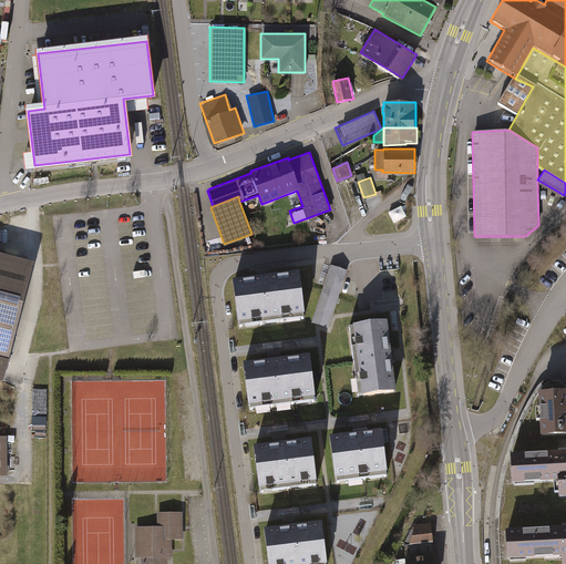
[(390,211),(393,221),(407,216),(402,206),(390,211)]
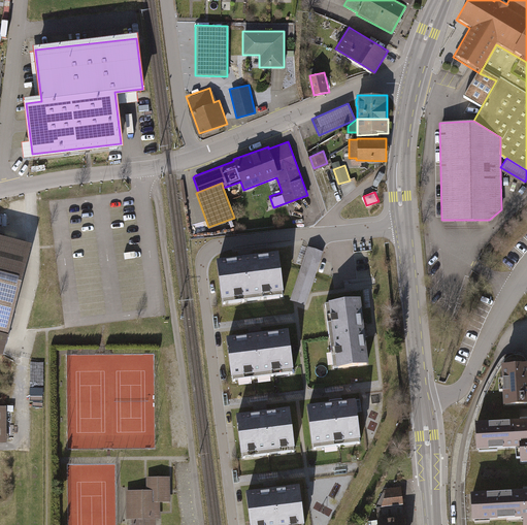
[(29,247),(0,238),(0,328),(6,331),(29,247)]
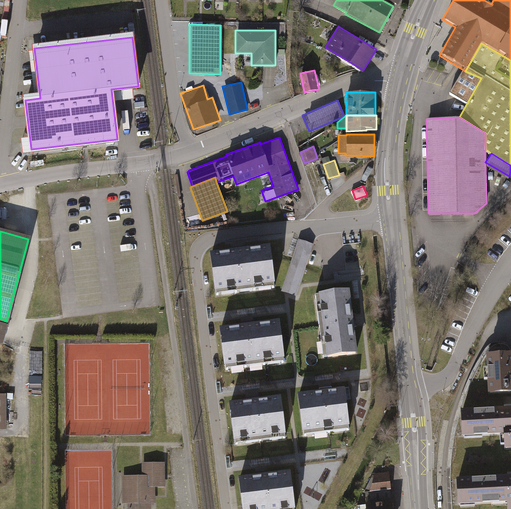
[(292,255),(281,289),(294,293),(305,261),(310,245),(311,242),(304,240),(298,238),(292,255)]
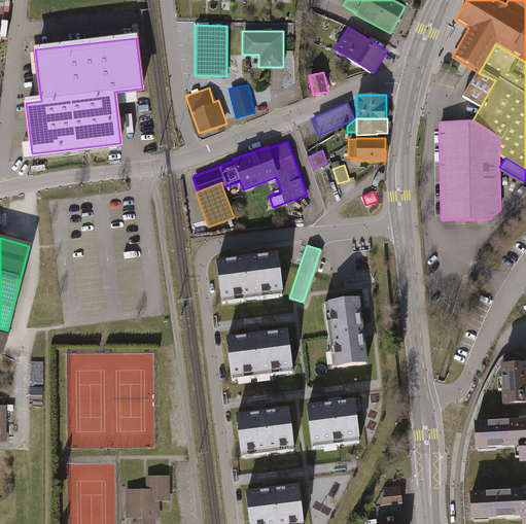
[(246,255),(216,259),(221,300),(284,292),(279,251),(246,255)]
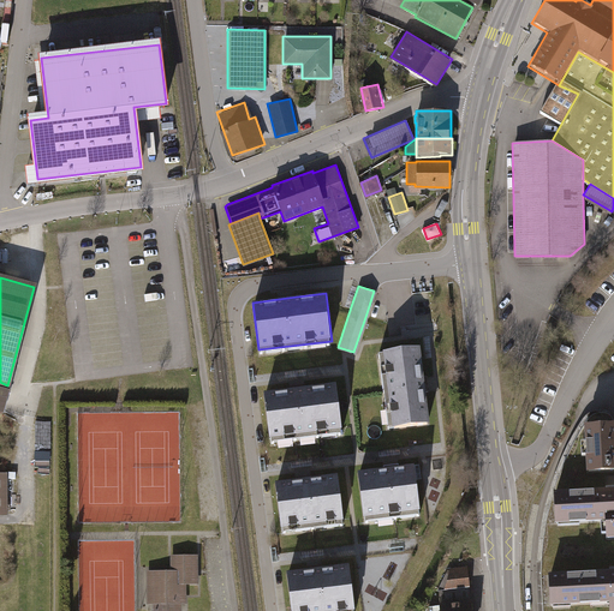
[(419,351),(377,357),(386,431),(429,425),(424,383),(419,351)]
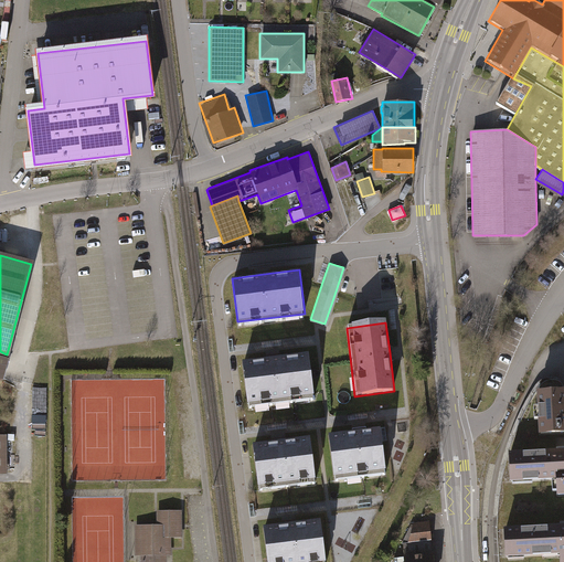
[(279,337),(262,339),(262,346),(280,342),(279,337)]
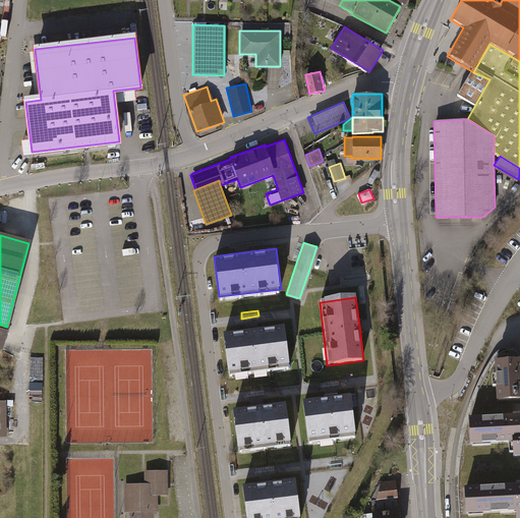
[(251,331),(224,334),(229,376),(289,368),(284,327),(251,331)]
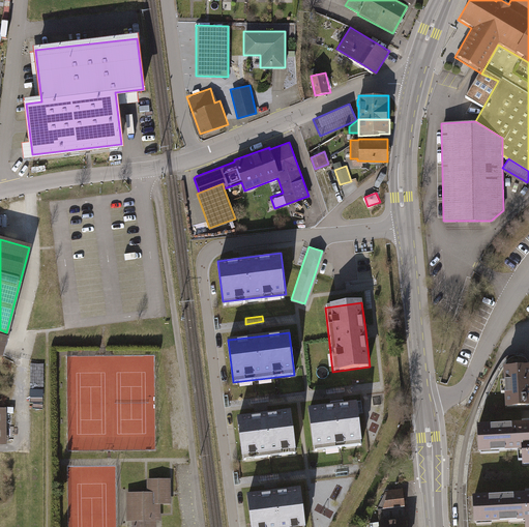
[(526,359),(500,360),(502,402),(528,400),(528,383),(528,384),(527,381),(526,359)]
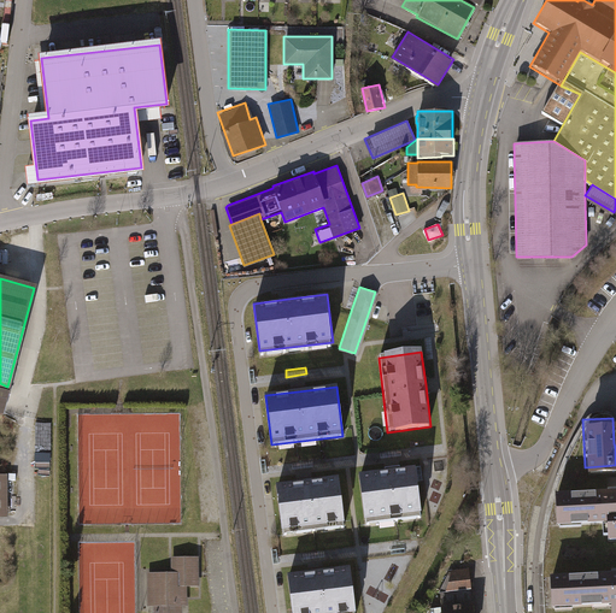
[(400,446),(380,449),(381,457),(402,453),(400,446)]
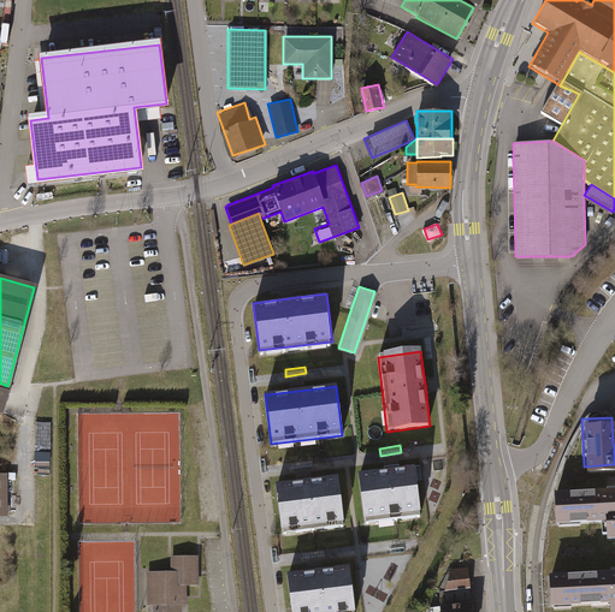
[(311,457),(291,459),(291,467),(312,464),(311,457)]
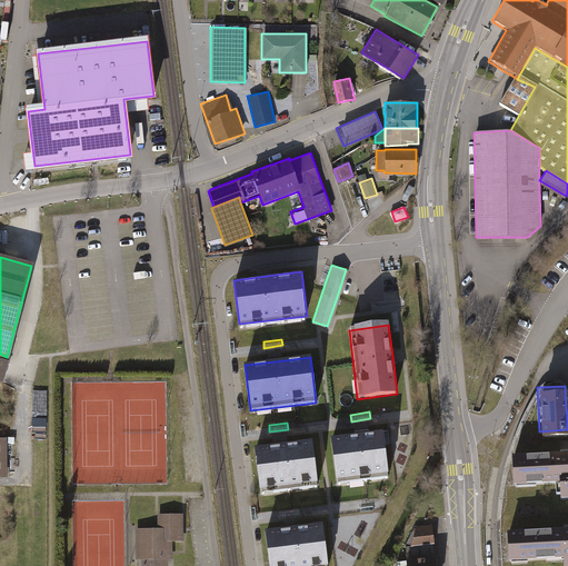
[(361,434),(331,438),(337,480),(389,474),(384,432),(361,434)]
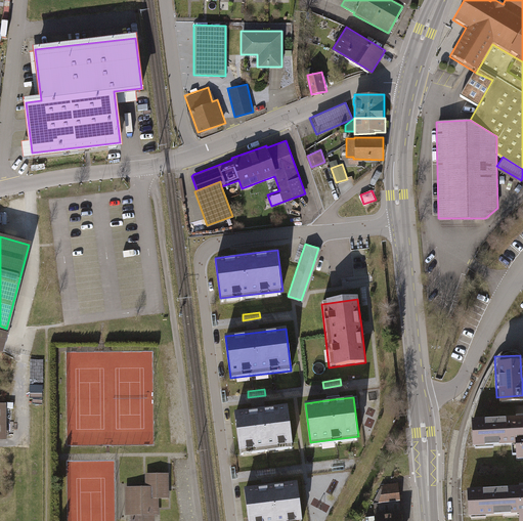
[(8,401),(0,401),(0,436),(8,436),(8,401)]
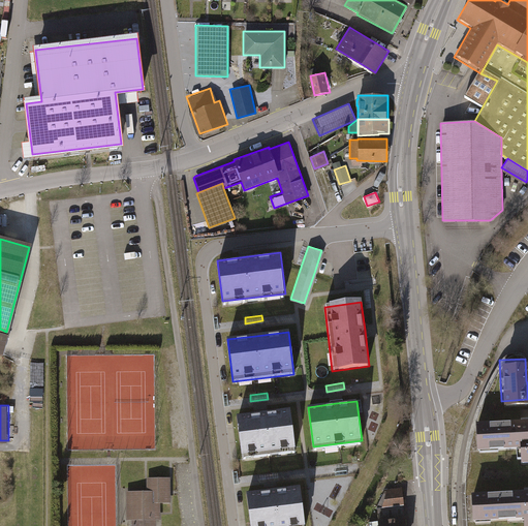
[(261,412),(237,415),(242,456),(296,450),(290,409),(261,412)]
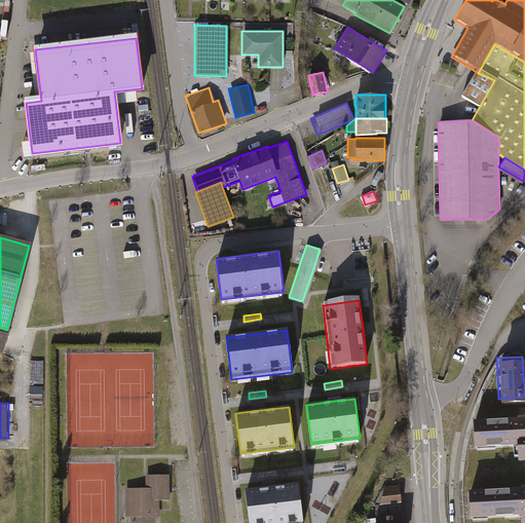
[(524,413),(522,413),(469,416),(470,443),(514,441),(515,456),(524,455),(524,413)]
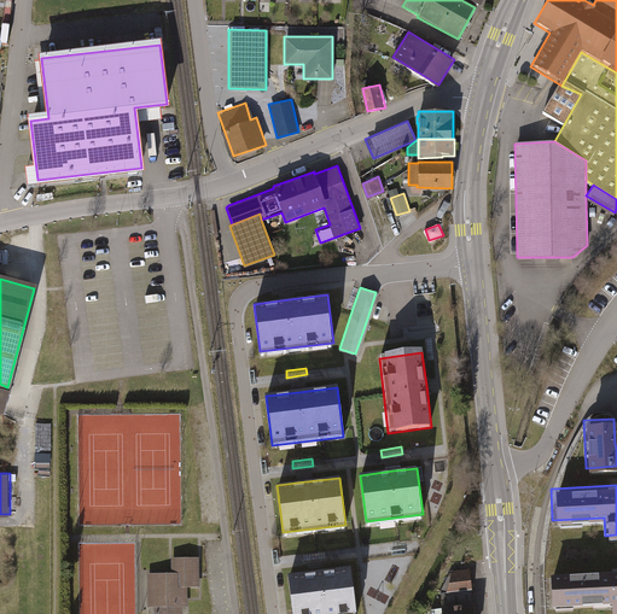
[(202,554),(172,554),(172,572),(150,572),(149,613),(187,613),(187,588),(201,588),(202,554)]
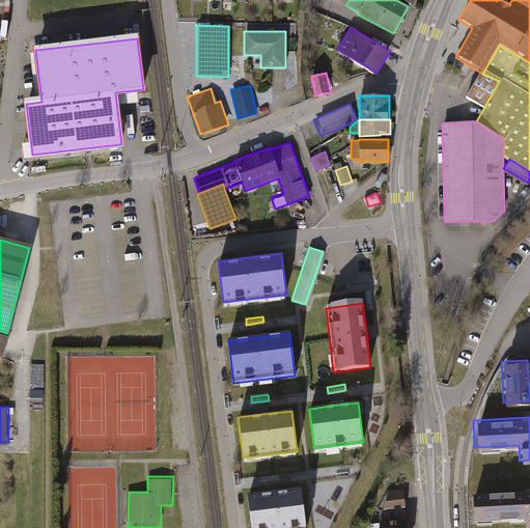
[(402,485),(388,488),(387,489),(383,506),(405,504),(402,485)]
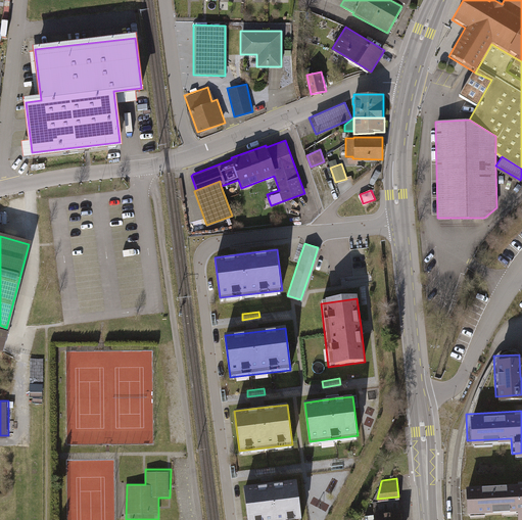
[(268,484),(244,487),(248,519),(302,519),(297,480),(268,484)]
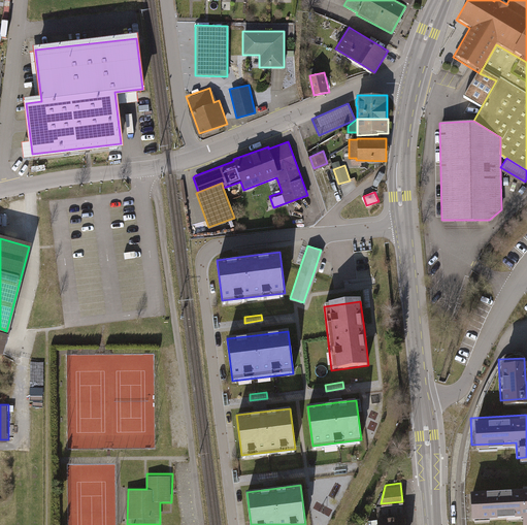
[(381,503),(385,486),(383,486),(375,503),(375,514),(403,511),(402,501),(381,503)]
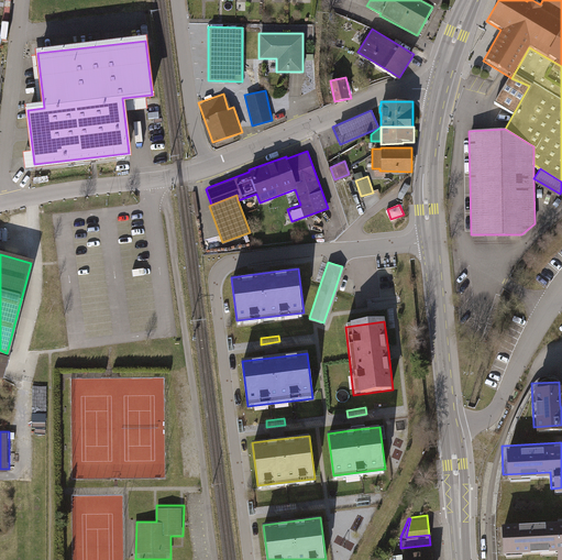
[(561,518),(498,522),(499,550),(554,547),(555,558),(561,557),(561,518)]
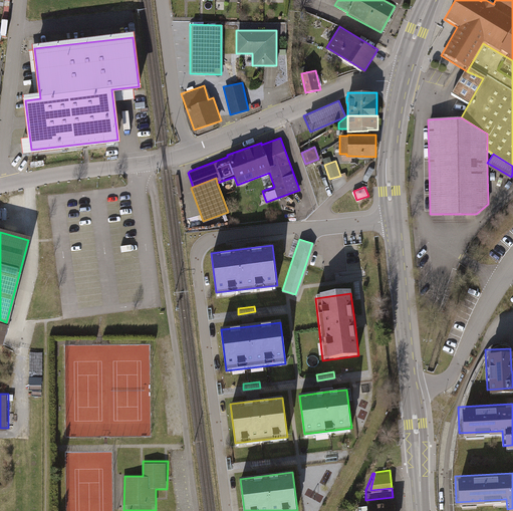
[(366,503),(356,504),(357,510),(394,510),(393,497),(365,500),(366,503)]
